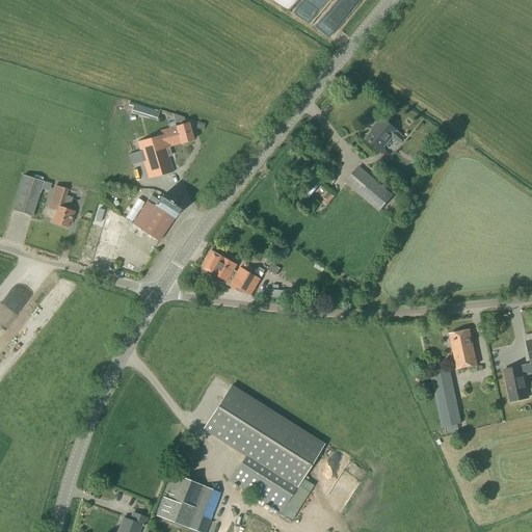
[(319,7),(310,2),(302,15),(312,20),(319,7)]
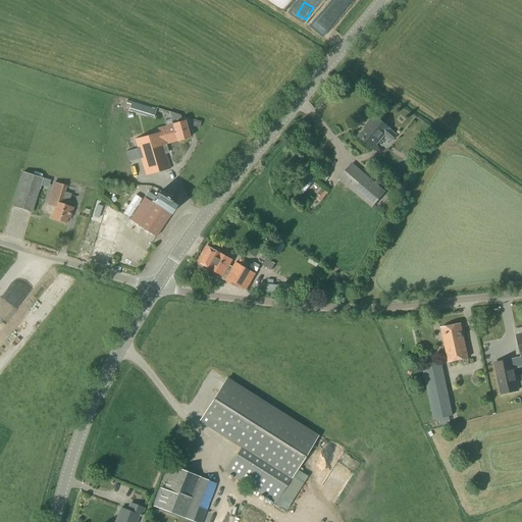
[(153,119),(156,110),(126,101),(125,106),(129,108),(128,111),(141,115),(153,119)]
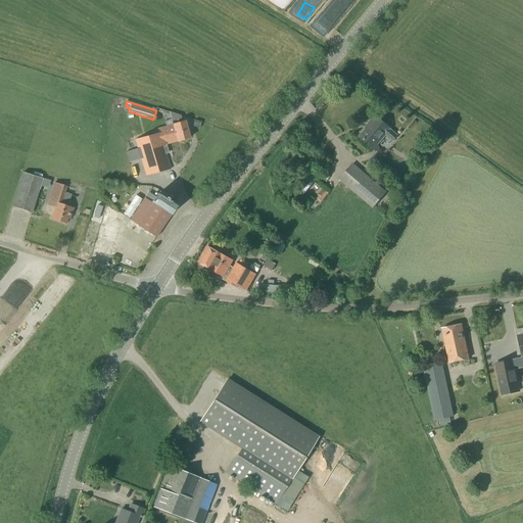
[(392,142),(397,136),(390,130),(375,116),(365,128),(366,129),(360,137),(373,149),(385,136),(392,142)]
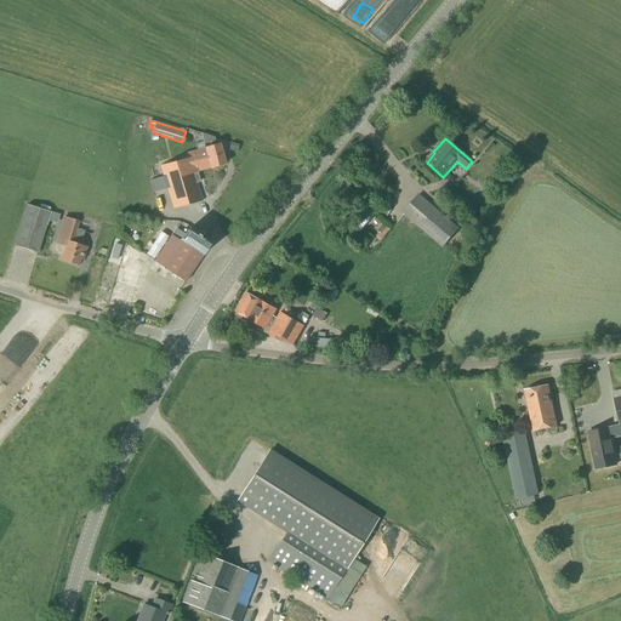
[(232,144),(229,151),(237,153),(239,147),(239,146),(232,143),(232,144)]
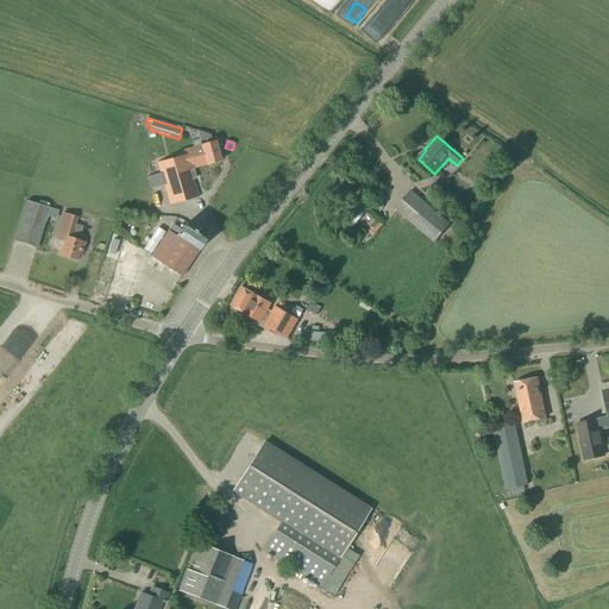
[(199,198),(190,170),(206,165),(220,162),(215,142),(201,145),(182,150),(183,156),(157,163),(161,174),(146,177),(150,189),(164,186),(170,206),(199,198)]
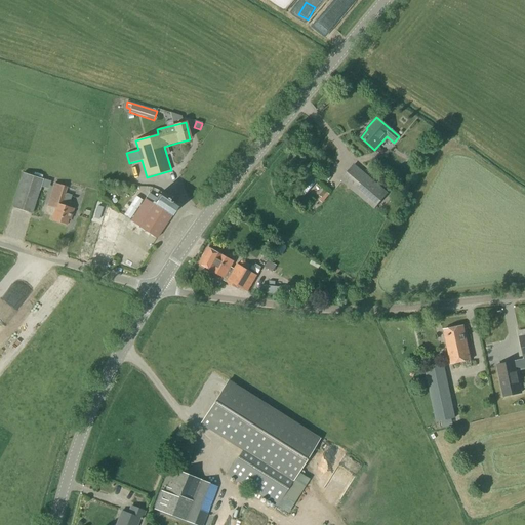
[(374,210),(388,194),(354,165),(340,180),(374,210)]
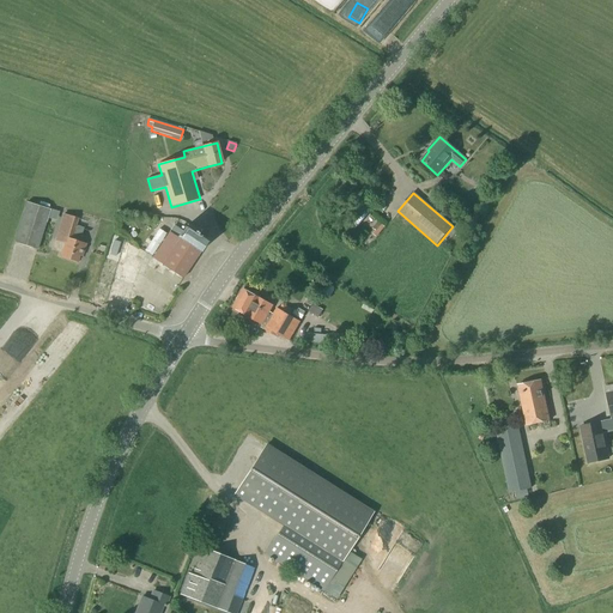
[(37,250),(50,210),(26,202),(13,242),(37,250)]
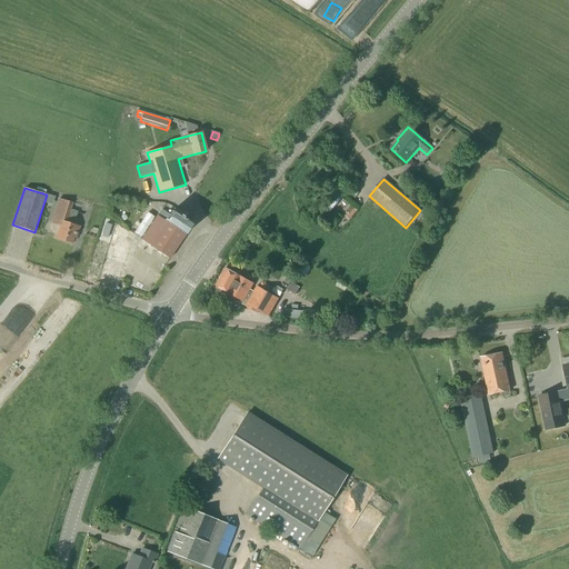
[(76,239),(79,227),(75,226),(78,211),(71,210),(72,203),(58,199),(50,223),(60,227),(57,239),(72,243),(73,238),(76,239)]
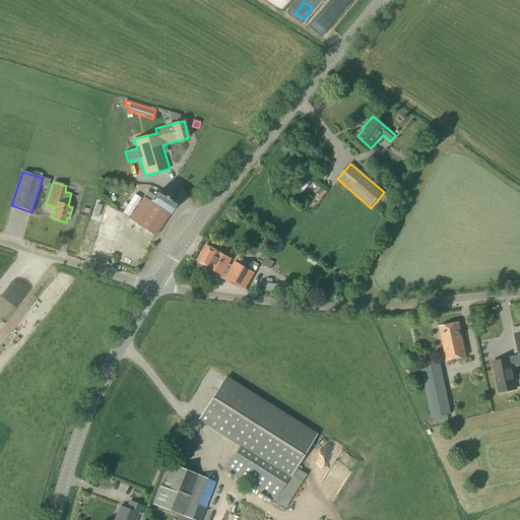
[(309,204),(316,210),(331,191),(323,185),(316,193),(317,194),(309,204)]
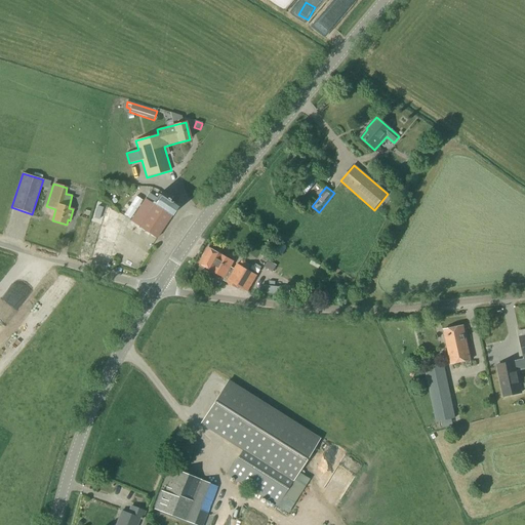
[(157,239),(177,208),(160,196),(139,227),(157,239)]
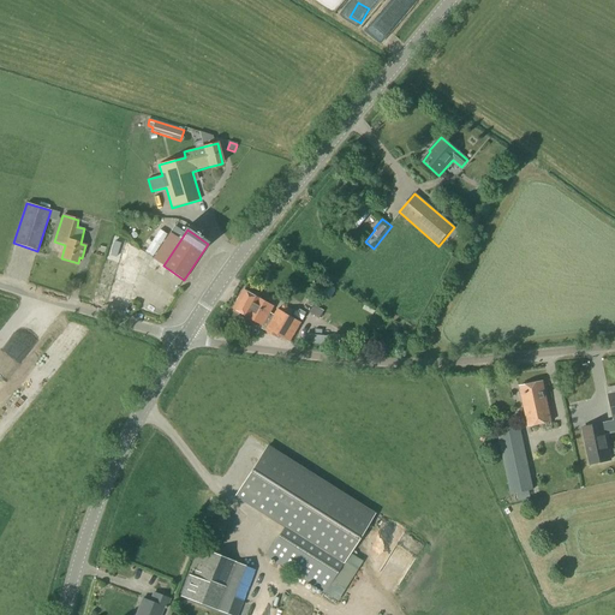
[(270,312),(274,308),(245,291),(234,310),(261,324),(263,326),(270,312)]
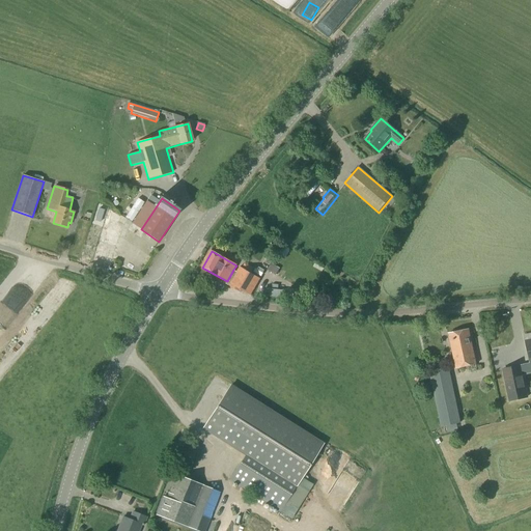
[(250,296),(259,279),(252,275),(240,268),(236,272),(233,270),(227,281),(225,280),(224,282),(229,285),(229,286),(241,292),(242,290),(250,296)]
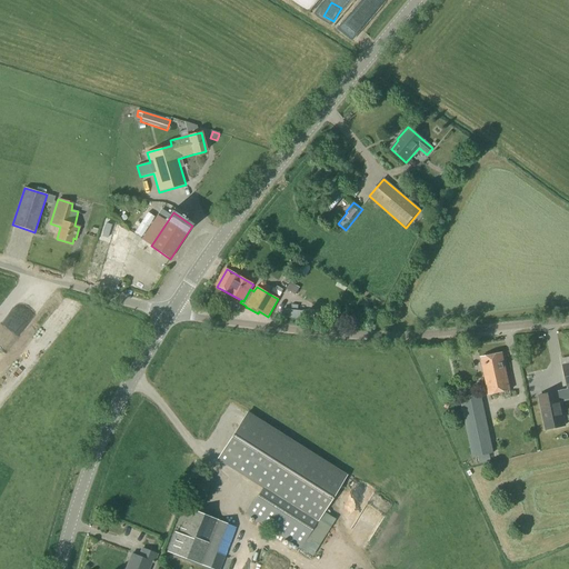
[(489,397),(510,392),(502,353),(480,358),(489,397)]
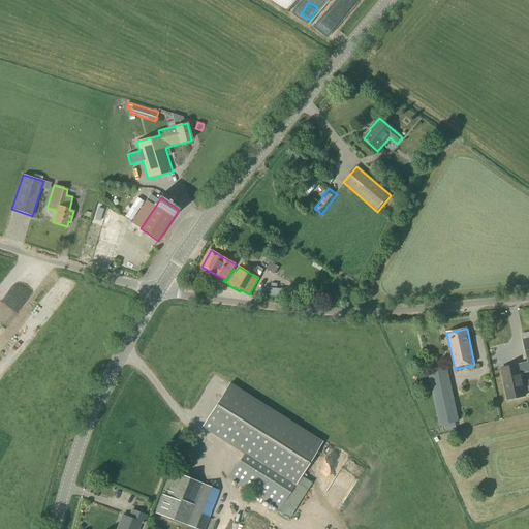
[(518,365),(501,369),(507,400),(525,397),(518,365)]
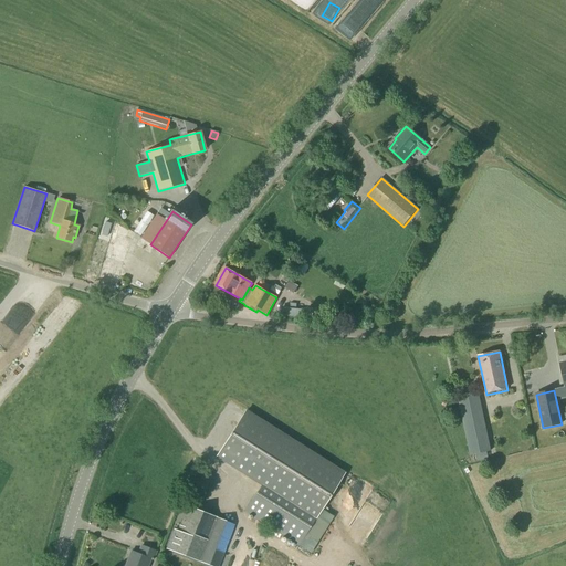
[(474,392),(461,396),(457,397),(458,404),(481,398),(480,391),(474,392)]
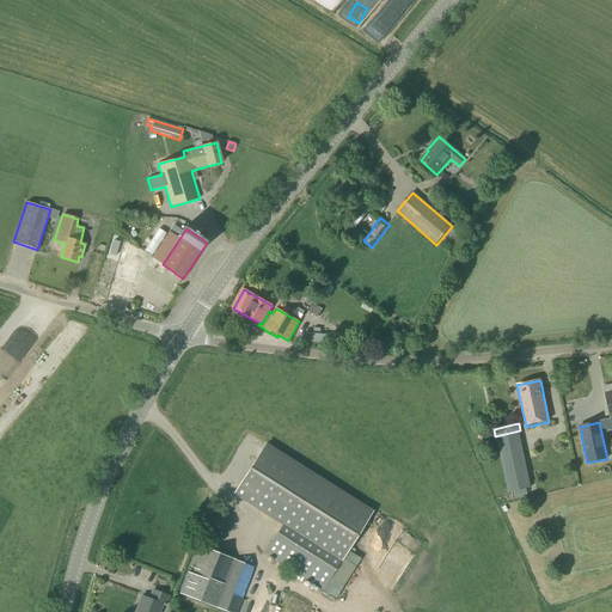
[(323,592),(341,562),(348,550),(373,510),(265,442),(233,495),(282,526),(264,555),(323,592)]
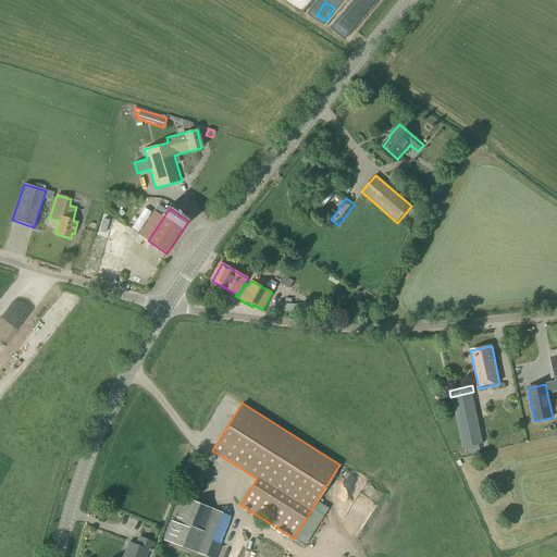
[(475,405),(453,409),(461,448),(468,447),(479,445),(480,445),(484,444),(475,405)]
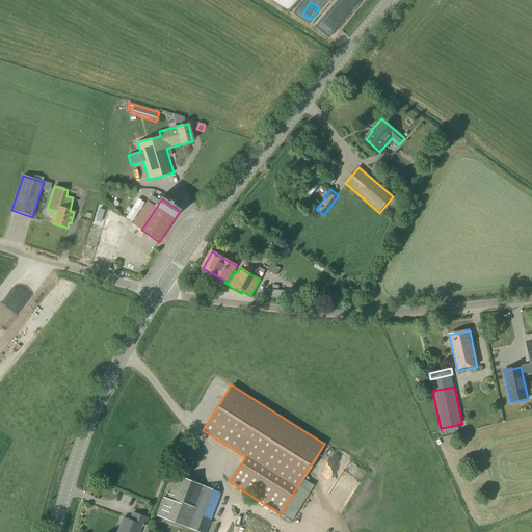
[(336,474),(330,485),(336,487),(341,476),(336,474)]
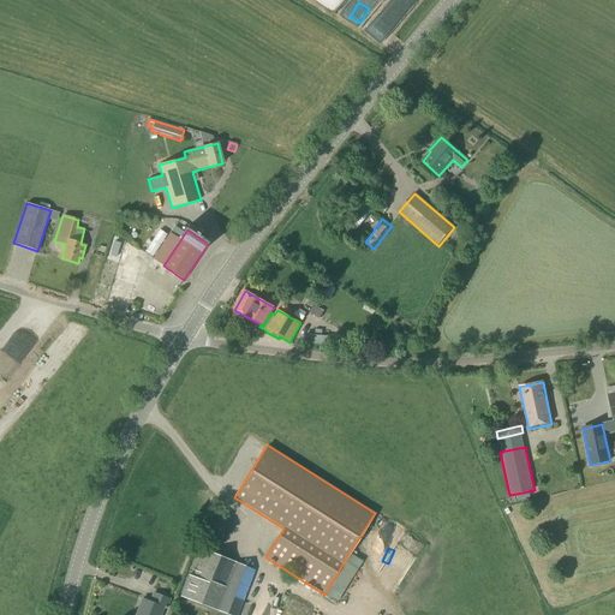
[(339,581),(351,587),(362,567),(356,563),(360,555),(365,557),(366,555),(356,549),(339,581)]
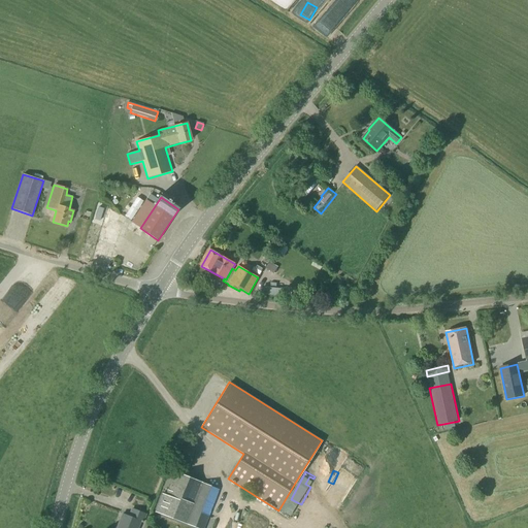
[(195,527),(203,527),(219,490),(175,473),(167,496),(162,494),(155,513),(195,527)]
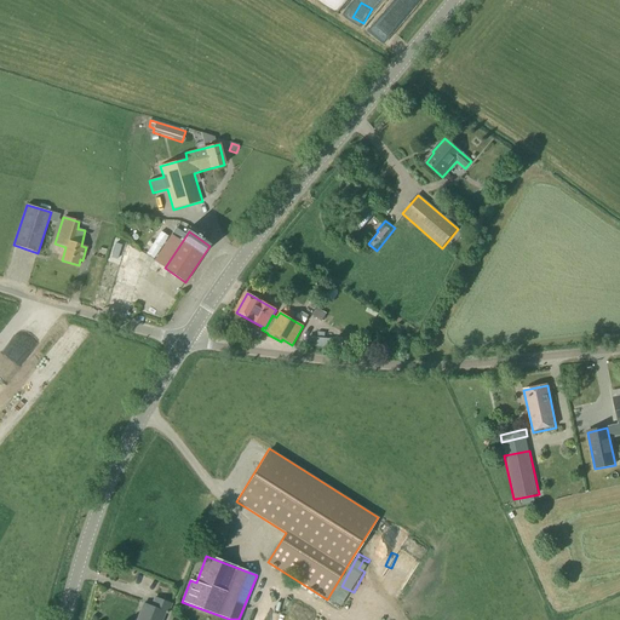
[(262,587),(252,609),(262,613),(270,591),(262,587)]
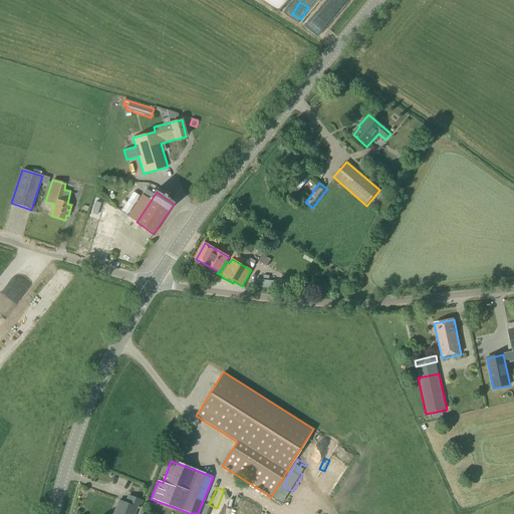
[(140,510),(144,501),(127,495),(124,503),(118,501),(112,513),(134,513),(137,509),(140,510)]
